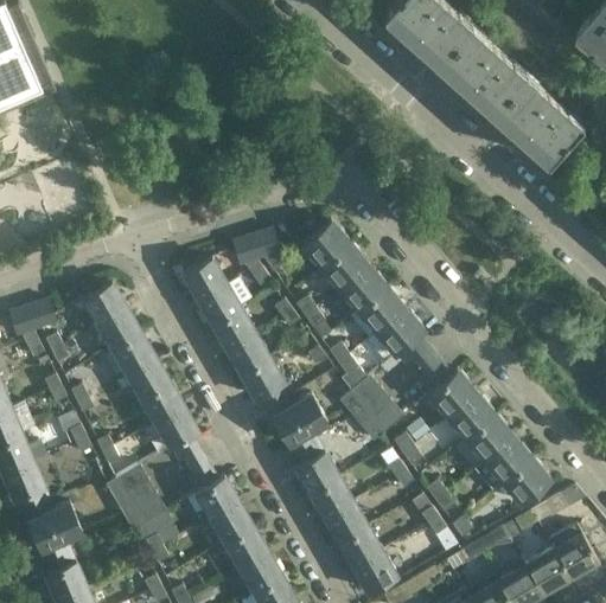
[(0,106),(42,88),(25,47),(36,43),(19,5),(8,10),(4,0),(2,0),(0,1),(0,106)]
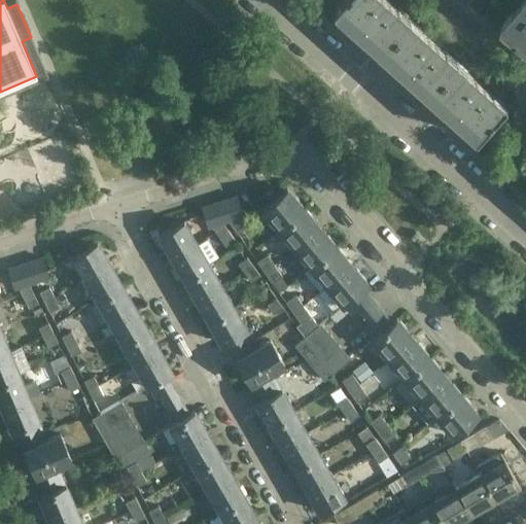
[(380,53),(408,22),(383,0),(341,0),(332,10),(380,53)]
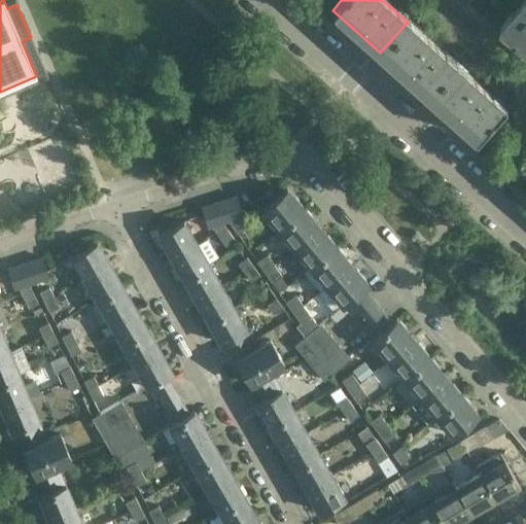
[(525,3),(505,29),(525,45),(525,3)]
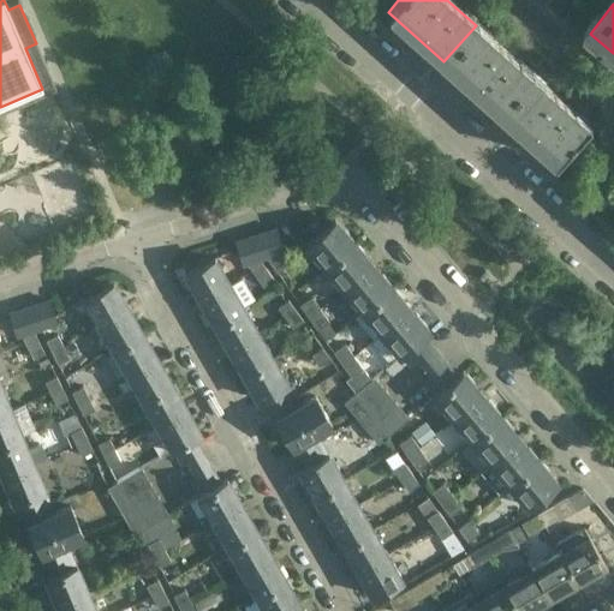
[(476,25),(443,61),(500,111),(532,75),(476,25)]
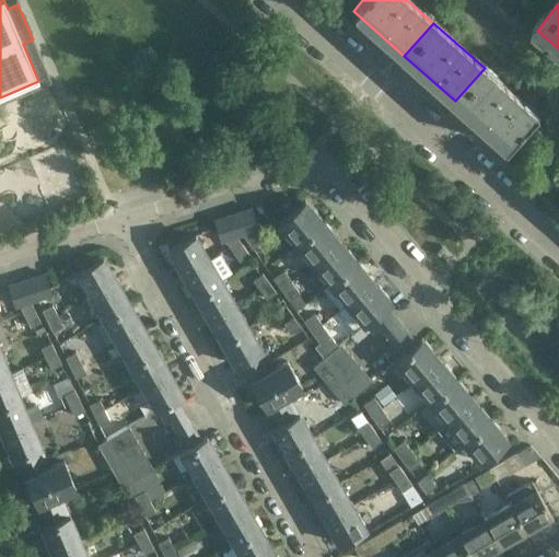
[(485,68),(455,101),(505,147),(535,113),(485,68)]
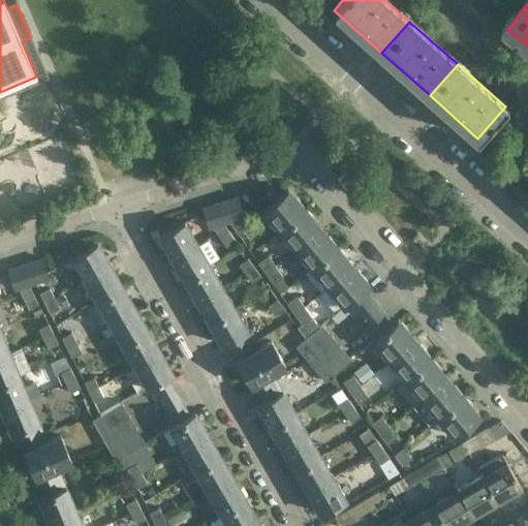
[(264,213),(280,233),(305,212),(288,192),(264,213)]
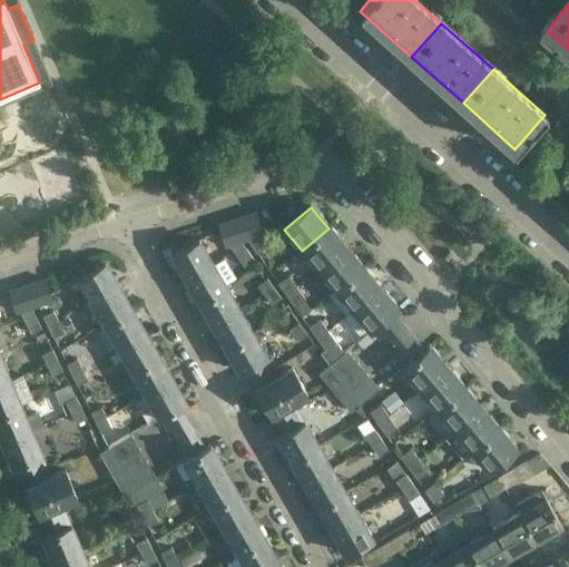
[(246,242),(261,237),(262,237),(255,215),(238,221),(245,242),(246,242)]
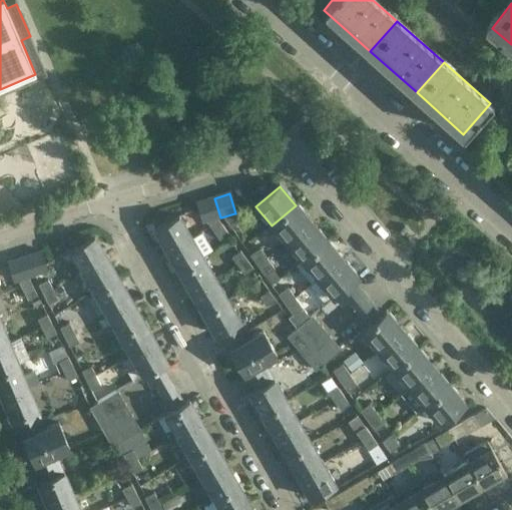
[(206,221),(215,218),(209,199),(196,203),(202,222),(206,221)]
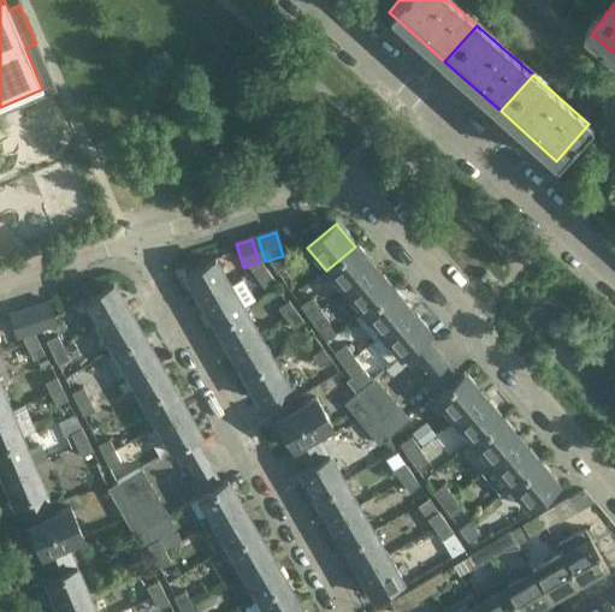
[(326,271),(344,292),(373,268),(355,247),(326,271)]
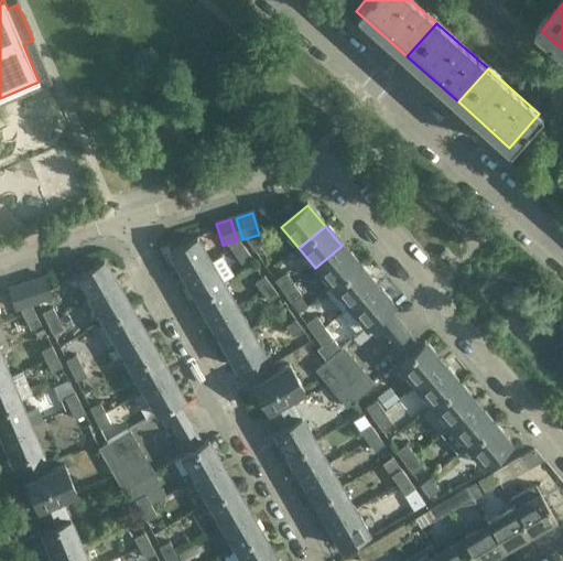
[(258,235),(244,239),(255,254),(264,246),(258,235)]
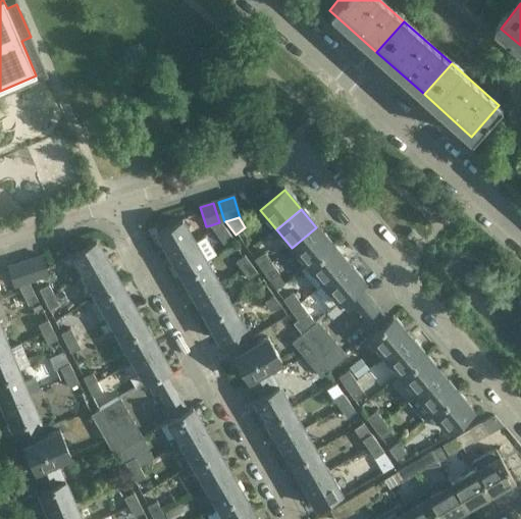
[(222,226),(219,222),(210,225),(214,232),(222,226)]
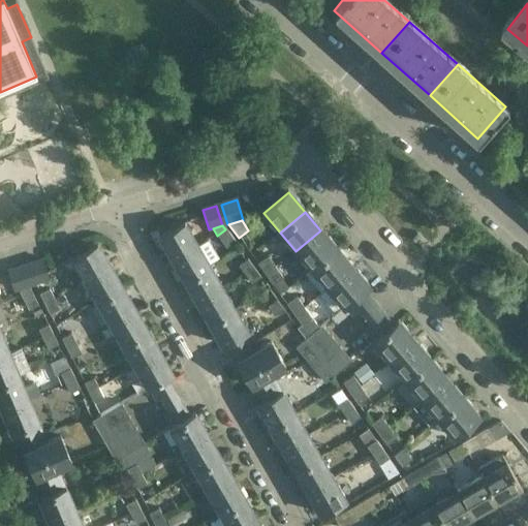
[(161,241),(174,263),(197,248),(185,226),(161,241)]
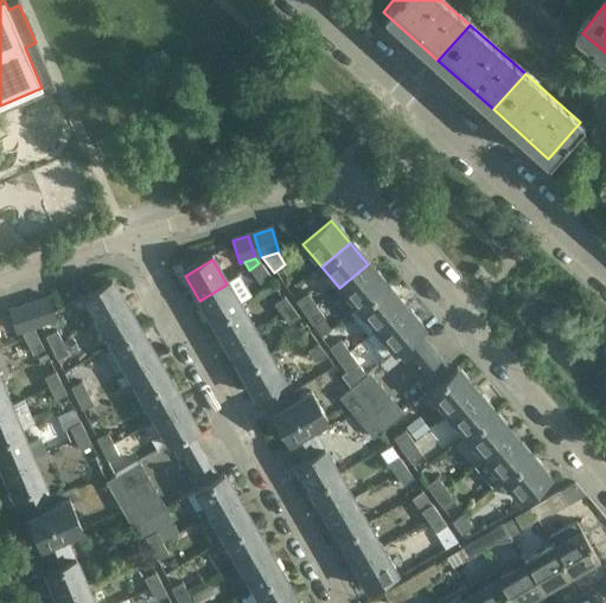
[(270,280),(259,263),(249,270),(261,287),(270,280)]
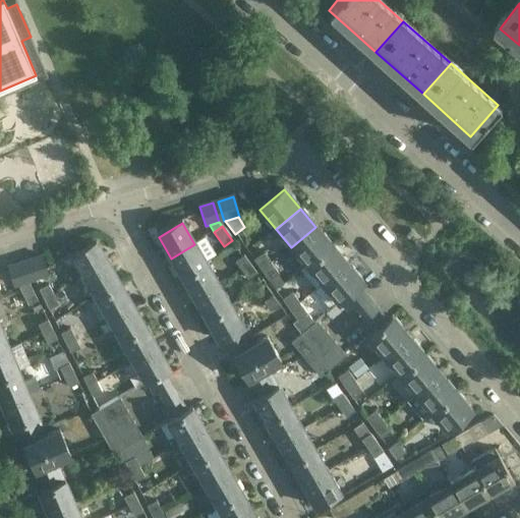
[(300,259),(306,266),(331,245),(315,227),(291,247),(292,248),(283,255),(292,266),(300,259)]
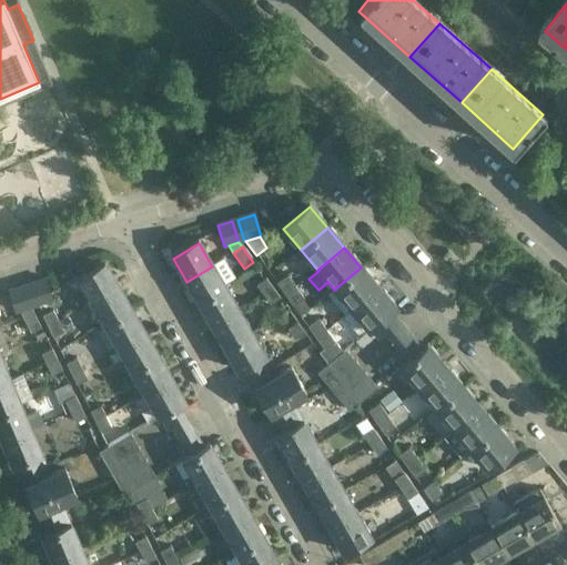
[(80,279),(93,303),(120,288),(107,264),(80,279)]
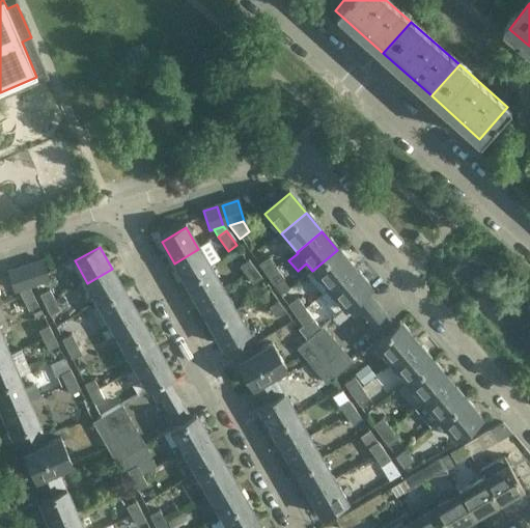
[(174,264),(187,284),(211,271),(198,249),(174,264)]
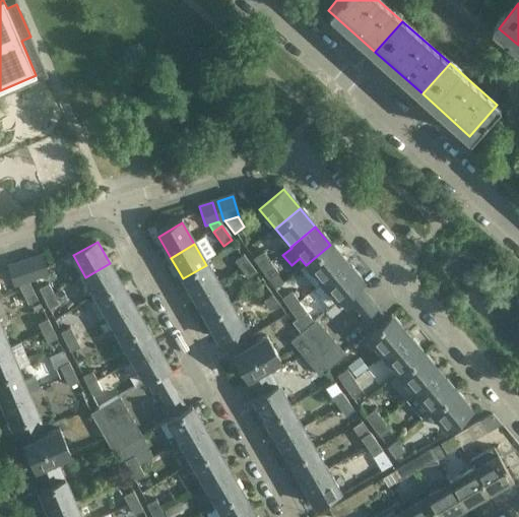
[(306,265),(322,283),(346,263),(330,245),(306,265)]
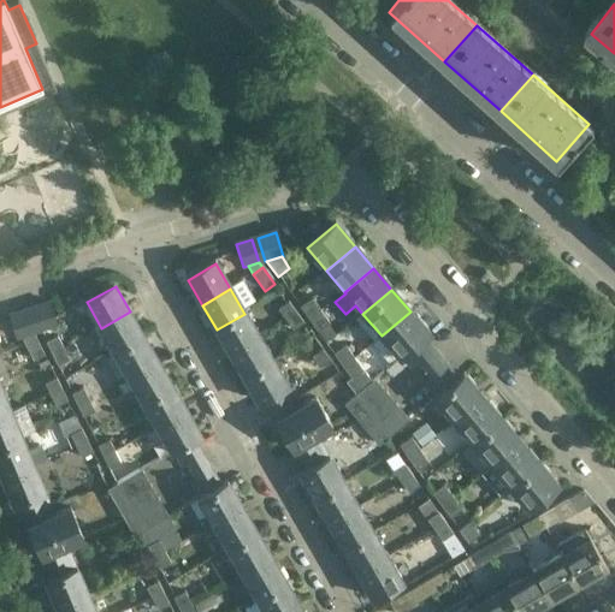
[(301,310),(309,322),(321,314),(312,302),(301,310)]
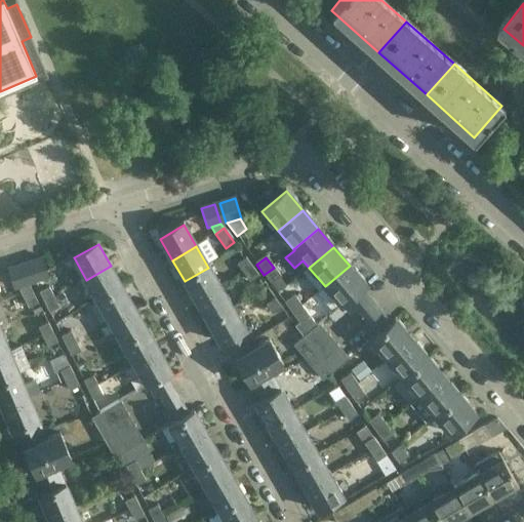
[(29,263),(35,282),(48,278),(42,258),(29,263)]
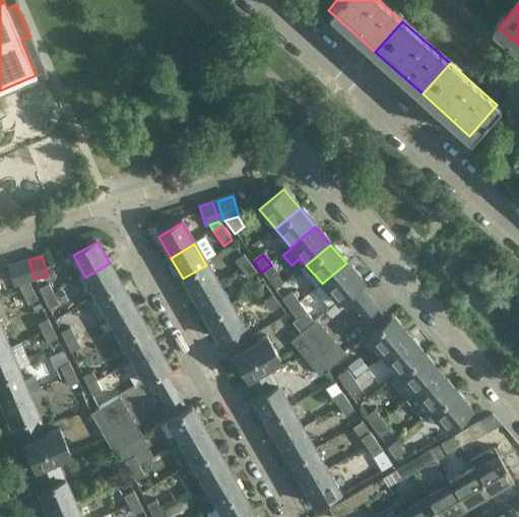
[(236,263),(242,272),(250,266),(244,257),(236,263)]
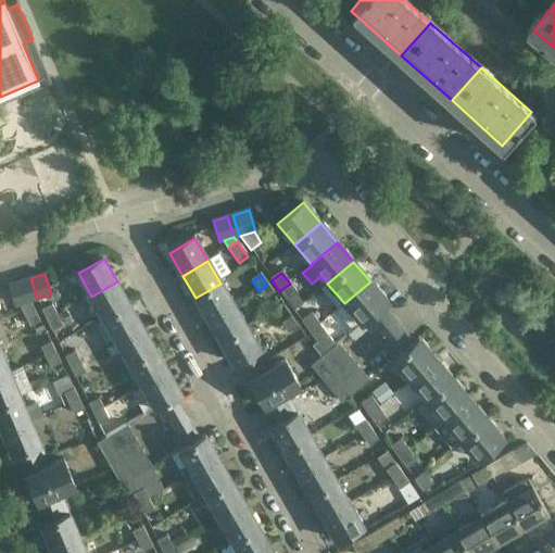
[(24,280),(10,285),(16,305),(20,304),(30,301),(24,280)]
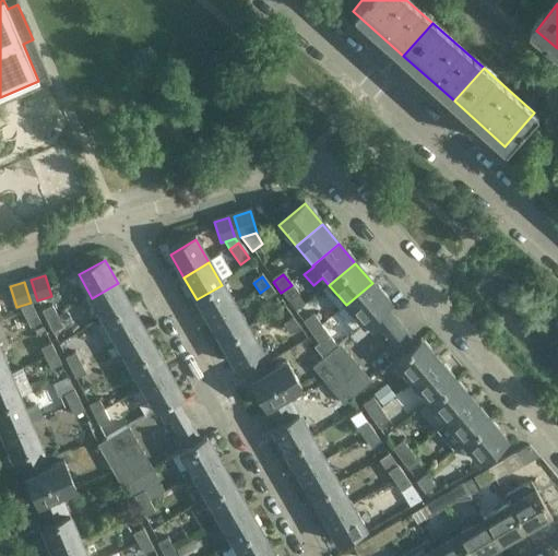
[(92,298),(105,321),(131,306),(118,283),(92,298)]
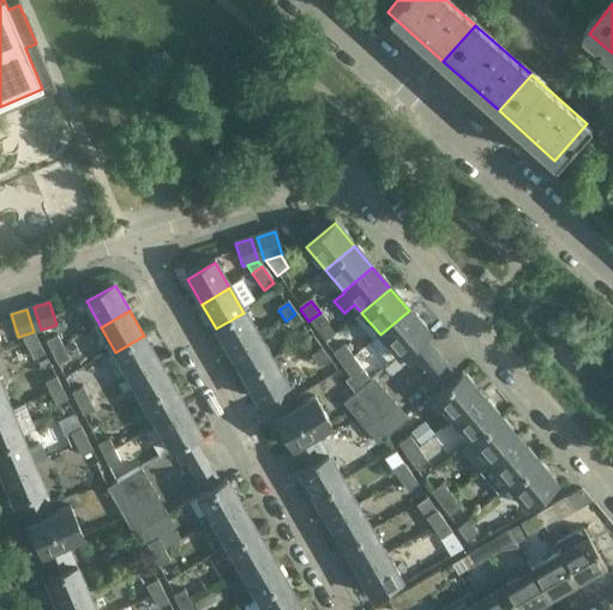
[(409,310),(380,334),(400,357),(422,338),(428,333),(409,310)]
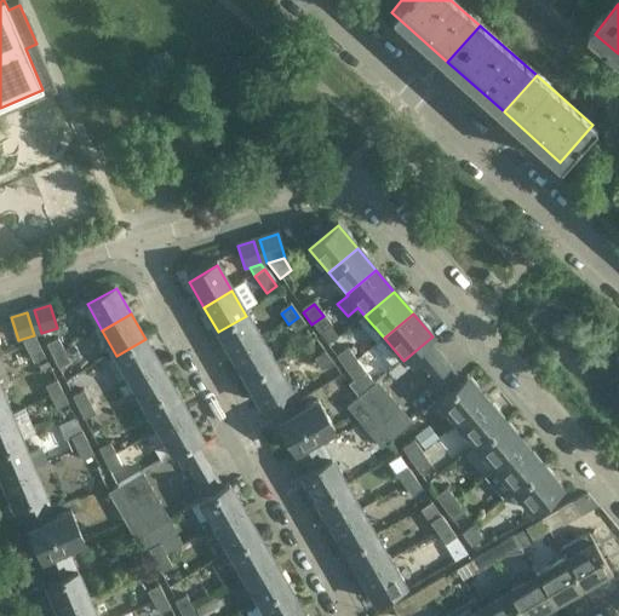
[(218,332),(233,357),(261,340),(246,316),(218,332)]
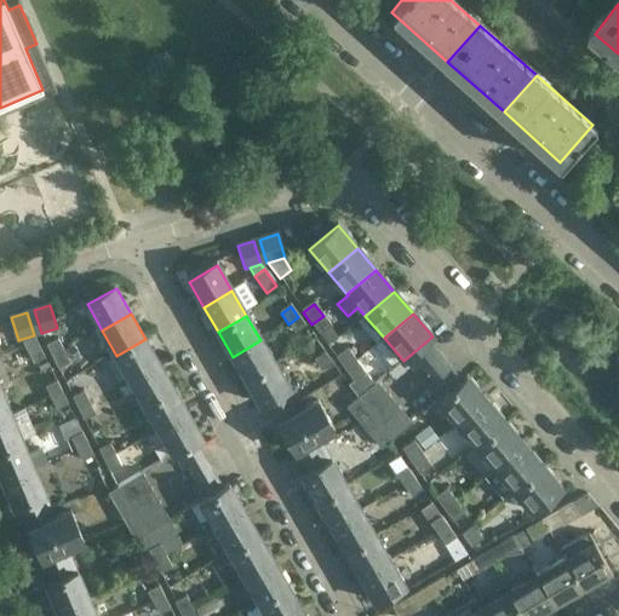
[(332,328),(324,316),(311,324),(321,337),(332,328)]
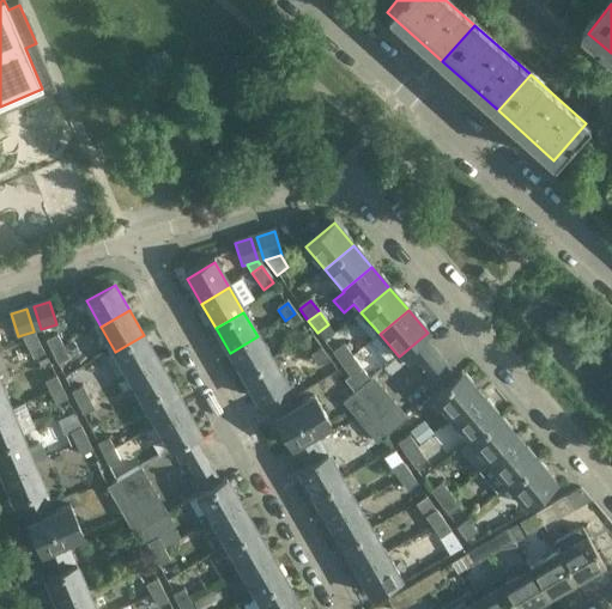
[(303,324),(295,314),(285,321),(292,332),(303,324)]
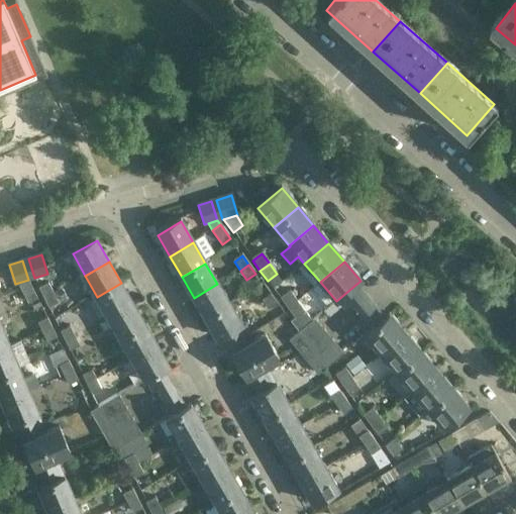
[(18,283),(21,290),(31,286),(28,280),(18,283)]
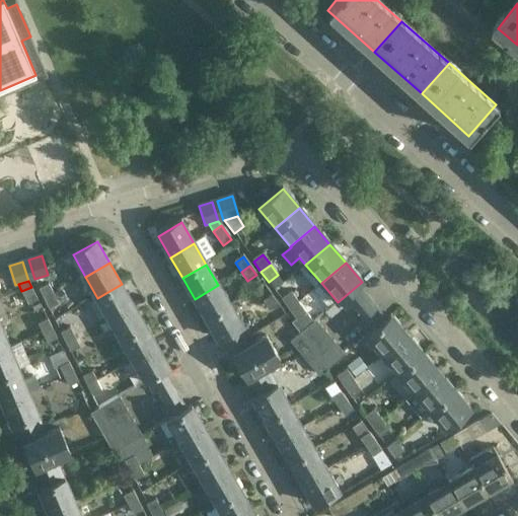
[(97,298),(109,319),(134,305),(122,284),(97,298)]
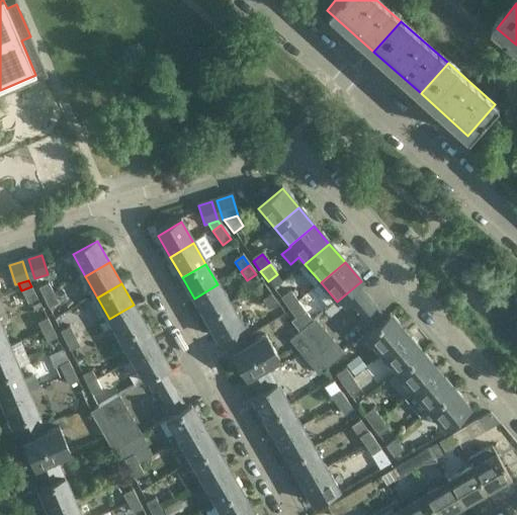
[(194,298),(205,319),(230,306),(218,284),(194,298)]
